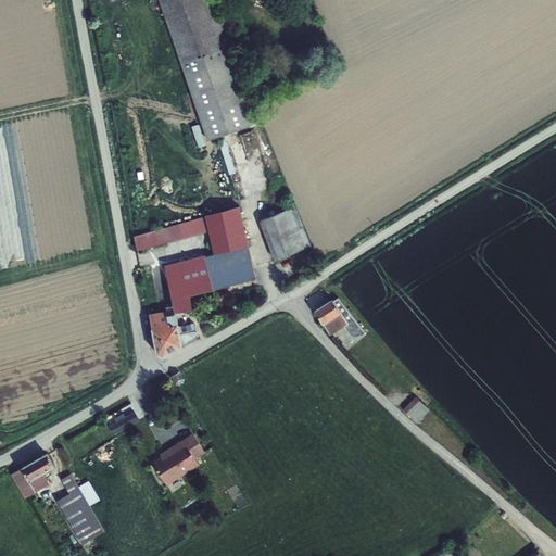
[(112,0),(113,1),(114,0),(161,0),(209,140),(260,123),(255,109),(217,0),(112,0)]
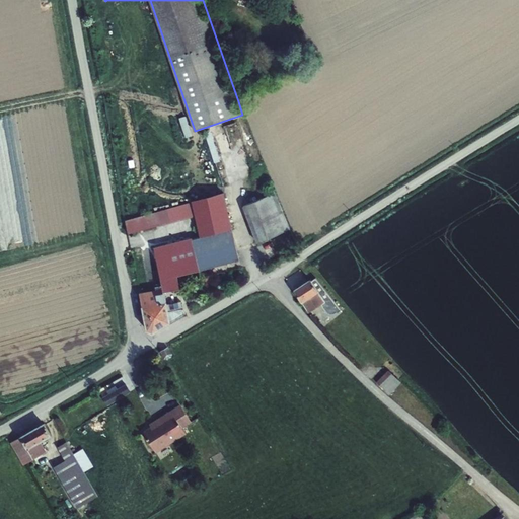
[(163,289),(139,293),(147,330),(152,335),(186,314),(182,309),(180,301),(166,304),(164,292),(179,289),(176,276),(200,271),(239,260),(223,193),(192,202),(195,215),(200,236),(155,248),(163,289)]
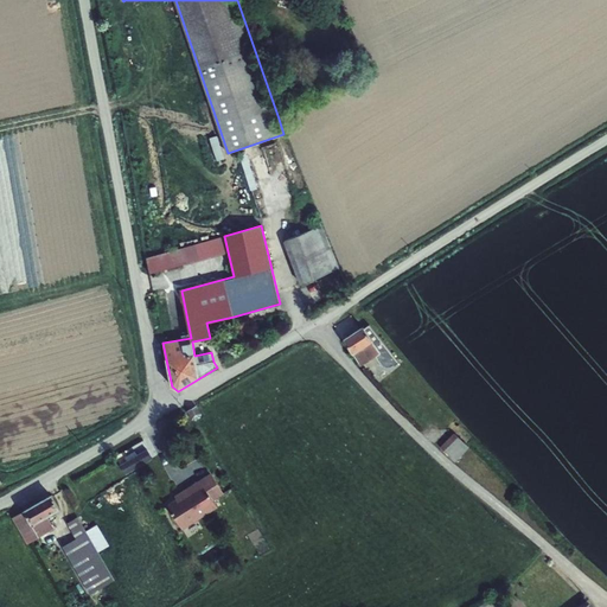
[(339,267),(321,225),(285,241),(301,283),(339,267)]
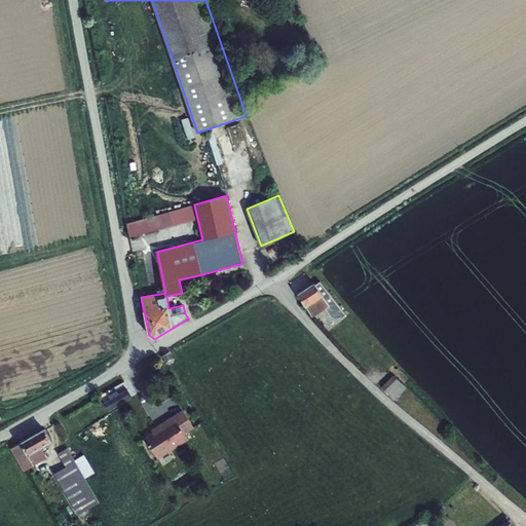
[(197,218),(194,204),(156,216),(160,228),(197,218)]
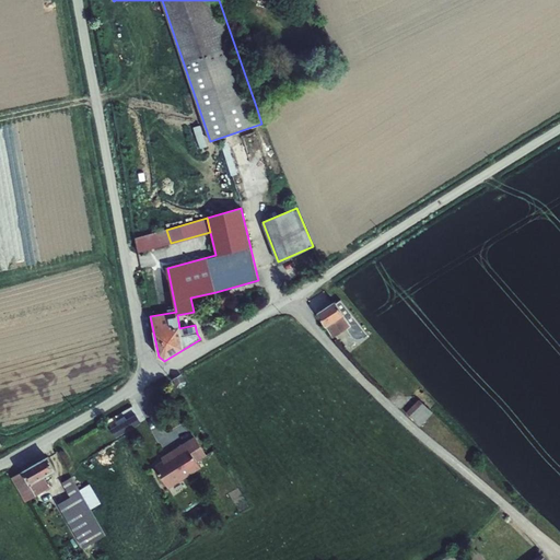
[(166,230),(135,238),(138,253),(171,243),(166,230)]
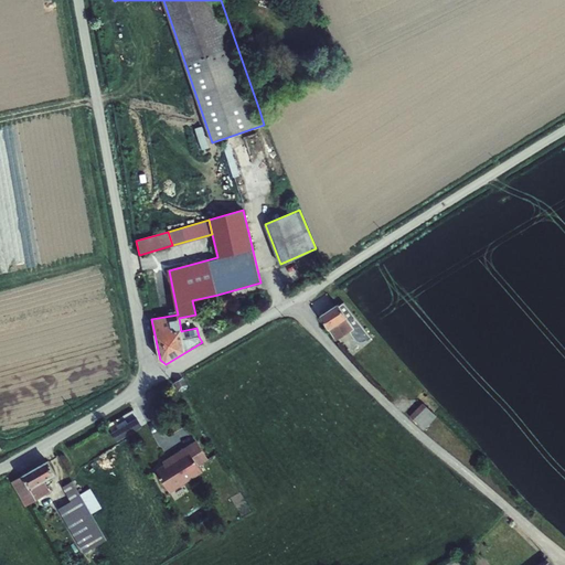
[(315,301),(323,315),(337,307),(328,294),(315,301)]
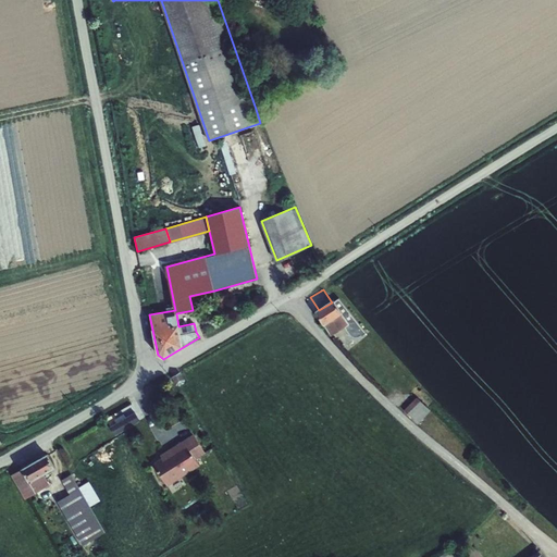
[(337,299),(320,312),(337,335),(350,325),(356,332),(358,334),(360,334),(363,334),(366,335),(372,329),(344,297),(338,301),(337,299)]
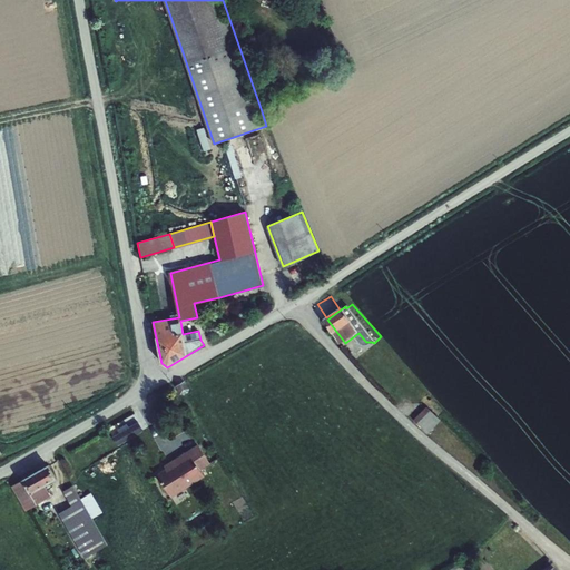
[(445,419),(432,406),(420,418),(432,431),(445,419)]
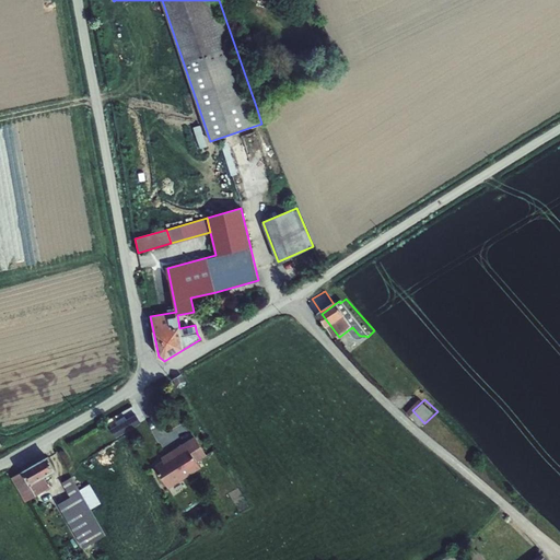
[(144,403),(126,415),(130,421),(149,409),(144,403)]
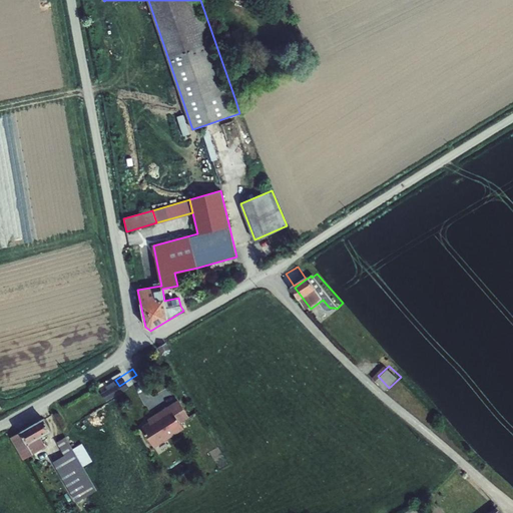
[(170,407),(181,425),(190,419),(179,402),(170,407)]
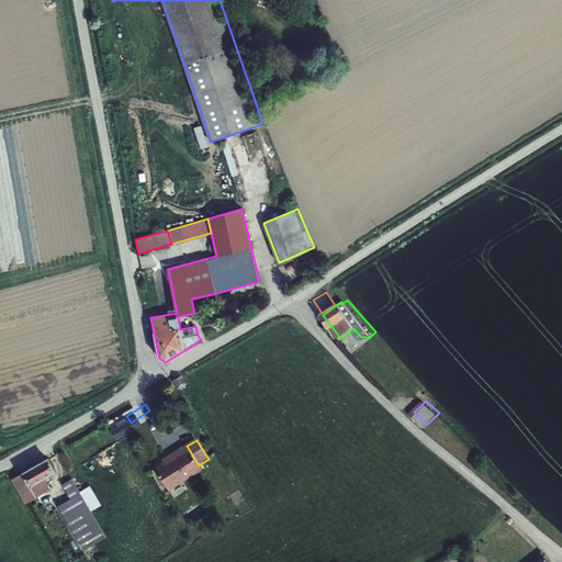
[(165,464),(156,470),(169,491),(202,470),(199,465),(187,446),(169,457),(171,460),(165,464)]
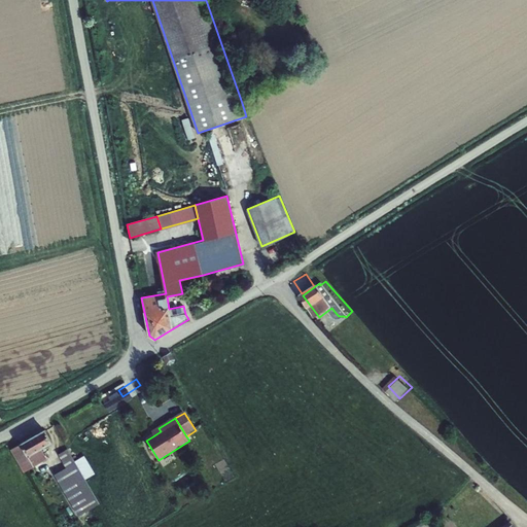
[(36,464),(43,460),(38,451),(55,442),(47,428),(24,442),(36,464)]
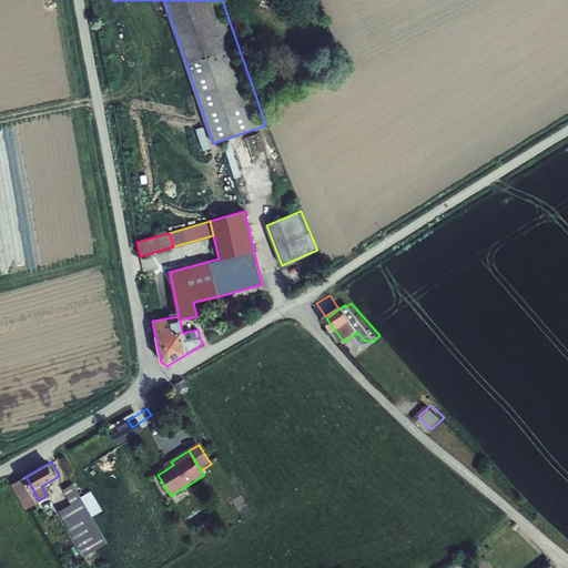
[(109,538),(75,482),(67,486),(68,488),(57,495),(89,550),(109,538)]
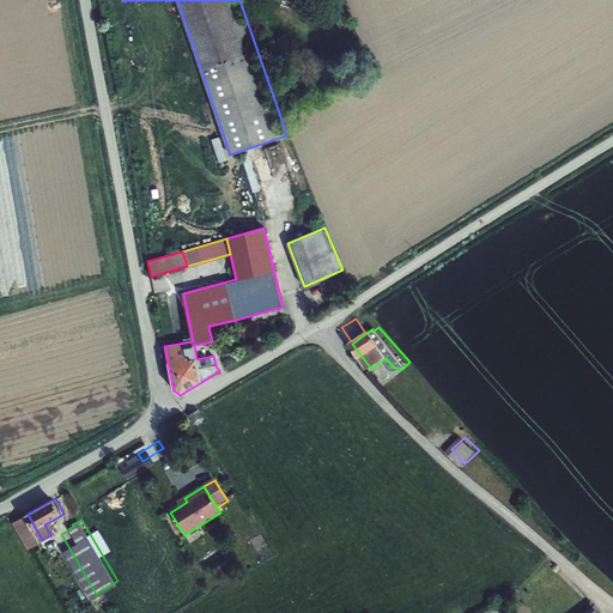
All buildings are outlined.
